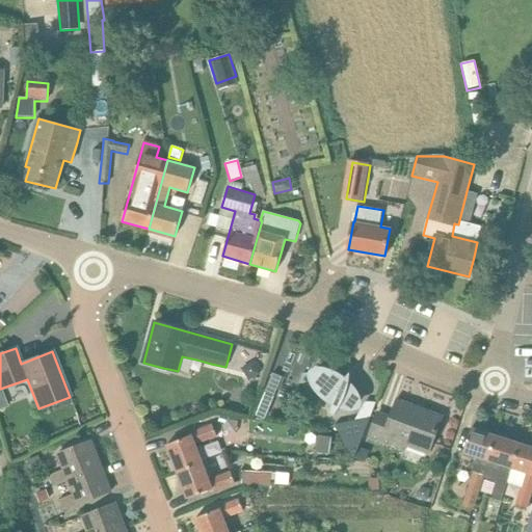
[(283,377),(275,395),(292,402),(299,384),(313,382),(314,384),(318,392),(322,397),(326,400),(330,403),(333,404),(341,406),(348,408),(352,408),(355,407),(356,406),(357,405),(357,404),(358,404),(358,403),(358,402),(358,401),(358,400),(358,399),(357,395),(355,392),(353,389),(350,384),(348,382),(345,379),(342,377),(338,375),(335,373),(330,372),(326,371),(322,370),(321,370),(320,370),(319,370),(318,370),(317,370),(317,371),(316,371),(315,372),(314,373),(304,374),(312,356),(292,348),(280,376),(283,377)]
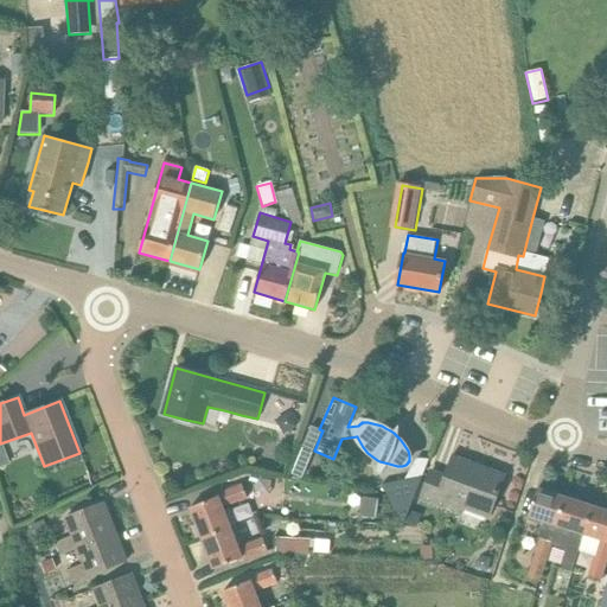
[(291,411),(275,421),(283,435),(299,427),(291,411)]
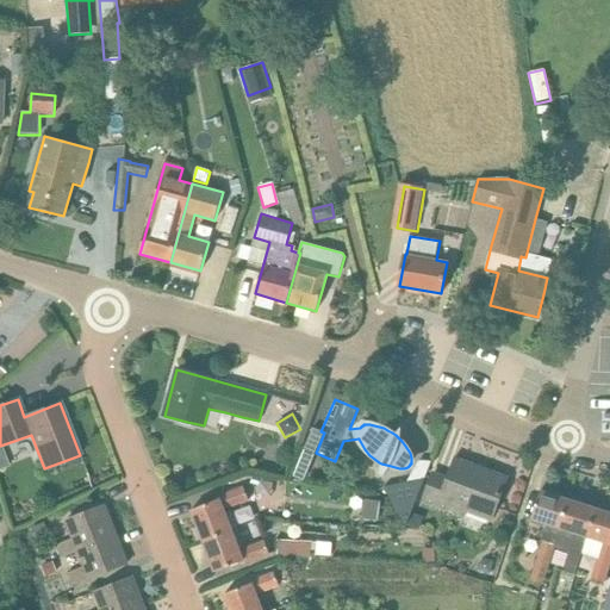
[(313,428),(293,477),(304,480),(316,453),(324,433),(321,431),(313,428)]
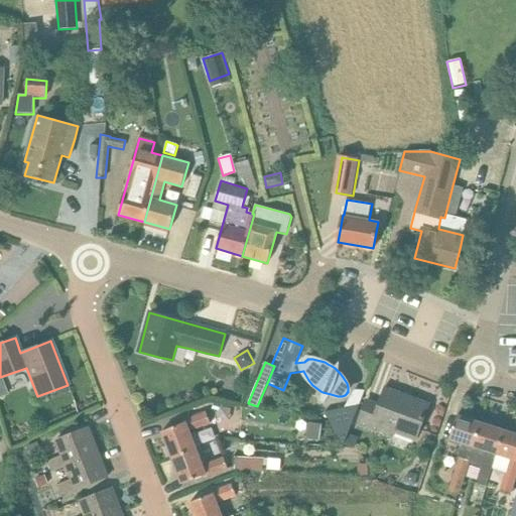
[(415,438),(421,423),(428,405),(385,389),(379,405),(366,400),(358,424),(390,436),(393,430),(415,438)]
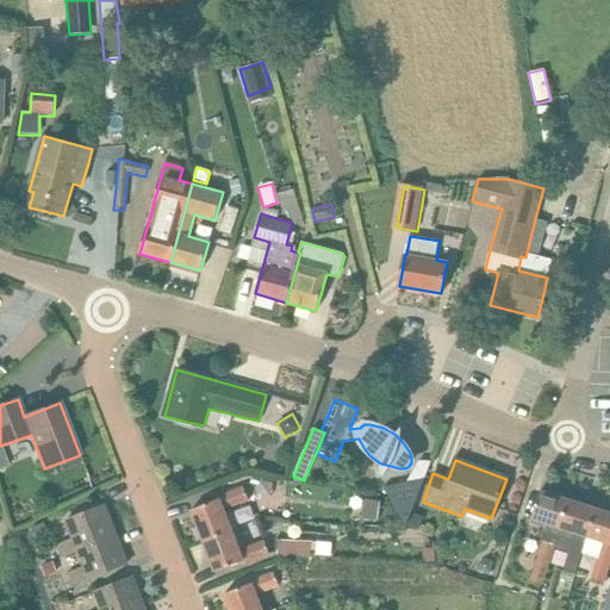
[(405,526),(423,480),(383,489),(405,526)]
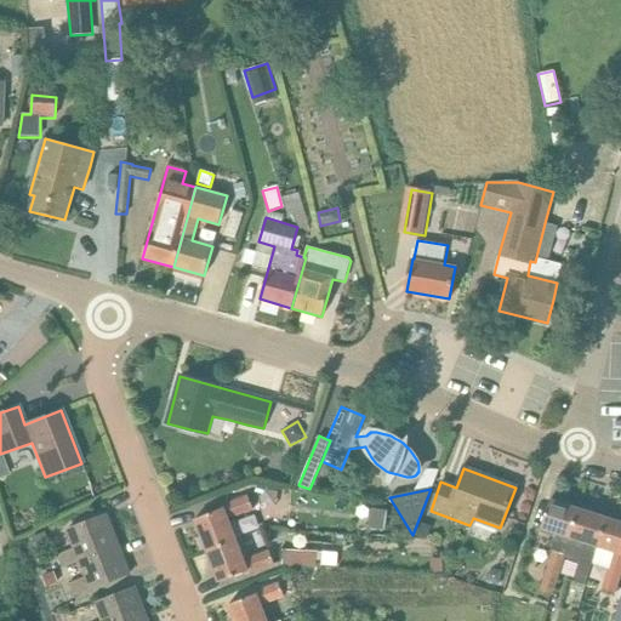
[(194,519),(206,551),(235,540),(227,519),(252,510),(246,496),(221,506),(222,510),(194,519)]
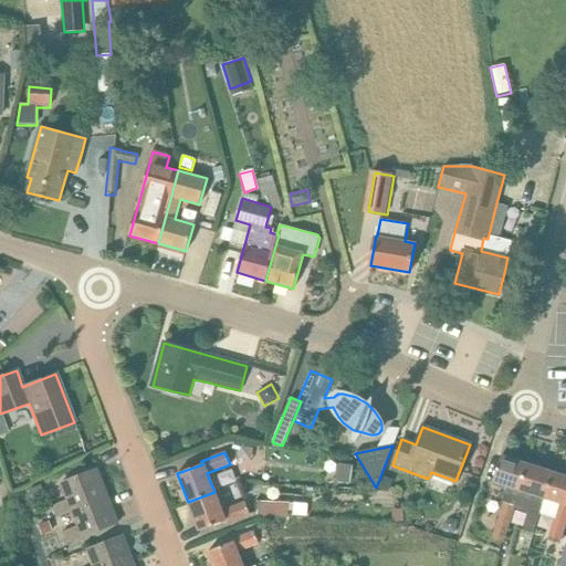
[(507,486),(496,522),(509,525),(520,490),(527,463),(501,456),(493,482),(507,486)]
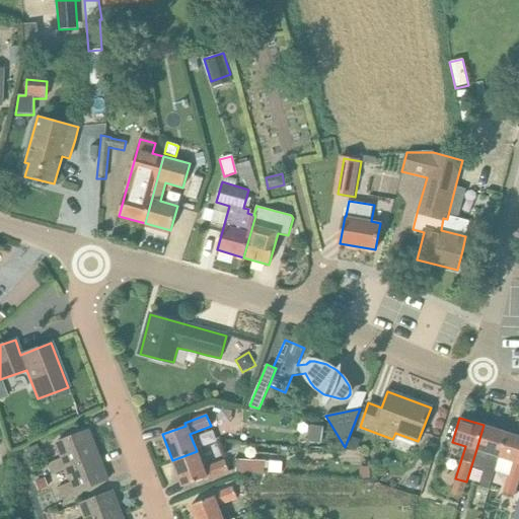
[(310,425),(307,441),(321,443),(323,427),(310,425)]
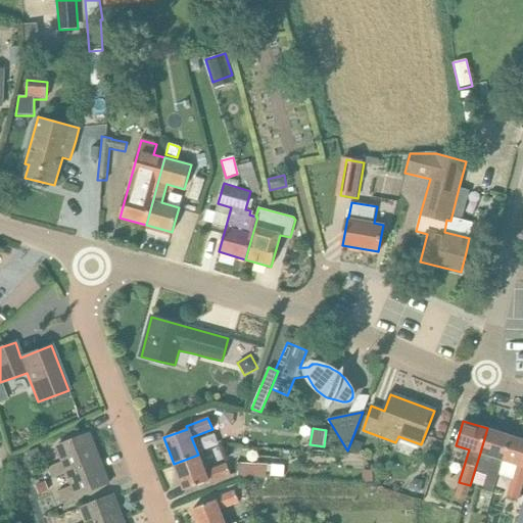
[(480,453),(503,460),(503,461),(510,436),(487,428),(480,453)]
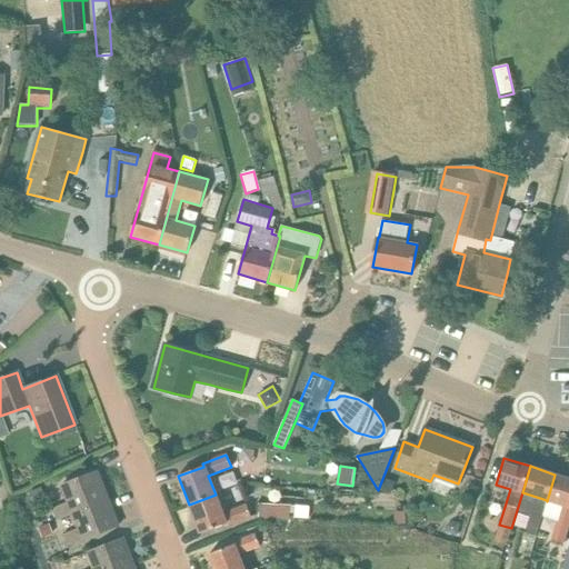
[(53,510),(57,520),(72,515),(72,513),(108,499),(98,472),(61,486),(68,503),(53,510)]
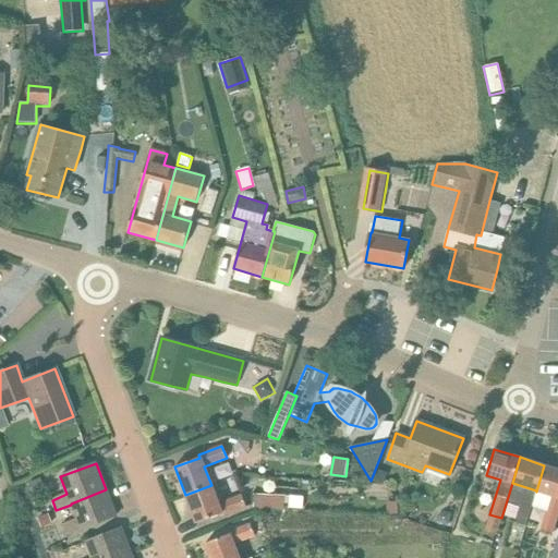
[(552,534),(557,512),(557,469),(544,465),(536,492),(532,506),(532,507),(545,511),(540,530),(552,534)]
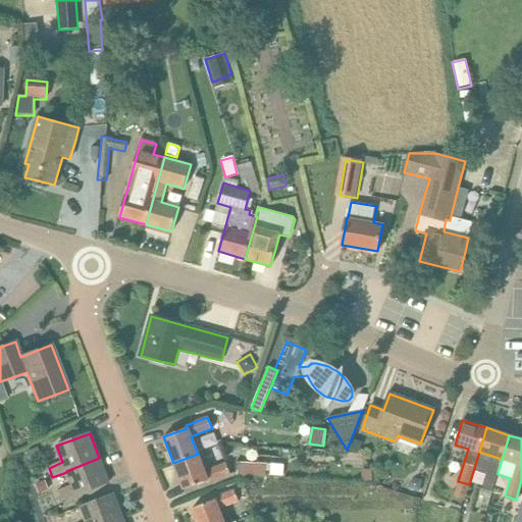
[(38,448),(27,452),(30,461),(41,457),(38,448)]
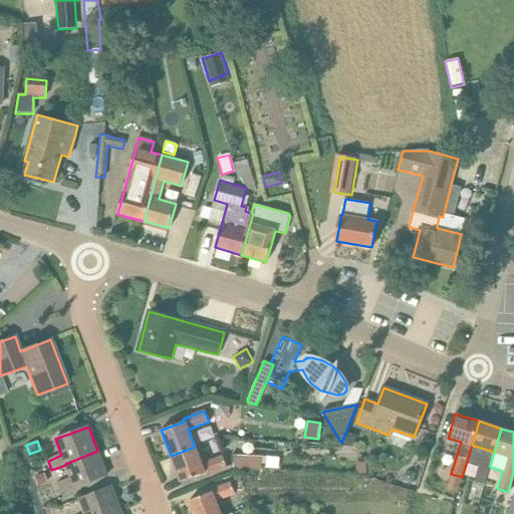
[(181,482),(204,473),(205,476),(226,468),(222,457),(202,465),(195,447),(171,456),(181,482)]
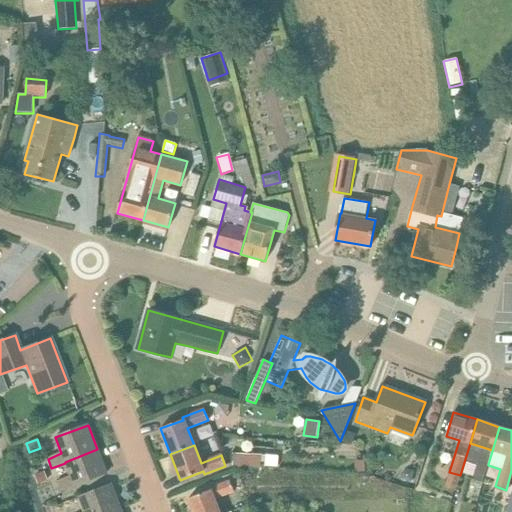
[(57,482),(61,491),(107,473),(97,449),(65,462),(65,463),(70,477),(57,482)]
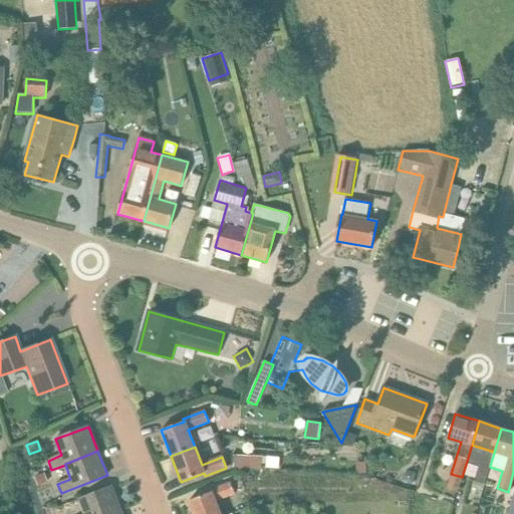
[(261,471),(262,457),(233,455),(232,469),(261,471)]
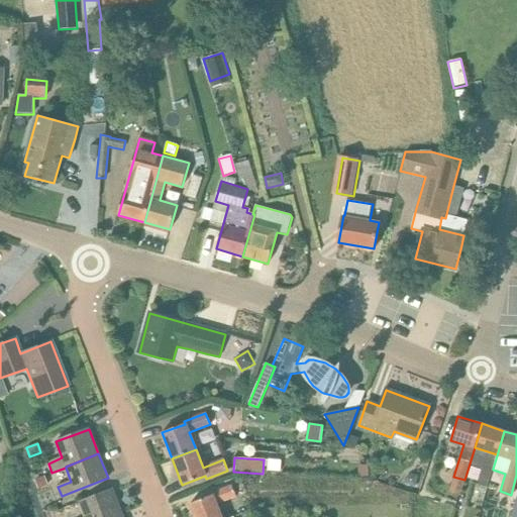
[(483,466),(477,486),(488,489),(493,470),(493,469),(483,466)]
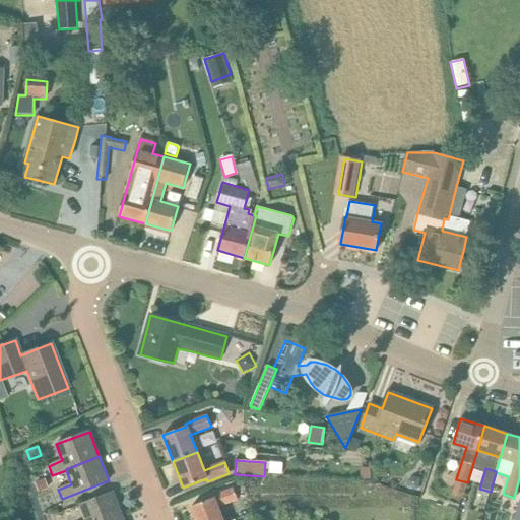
[(56,475),(46,479),(49,488),(60,484),(56,475)]
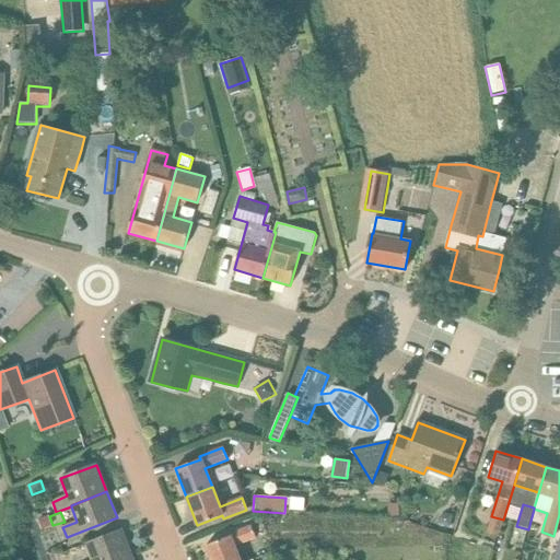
[(210,559),(240,559),(235,545),(256,537),(251,525),(230,534),(231,536),(206,546),(210,559)]
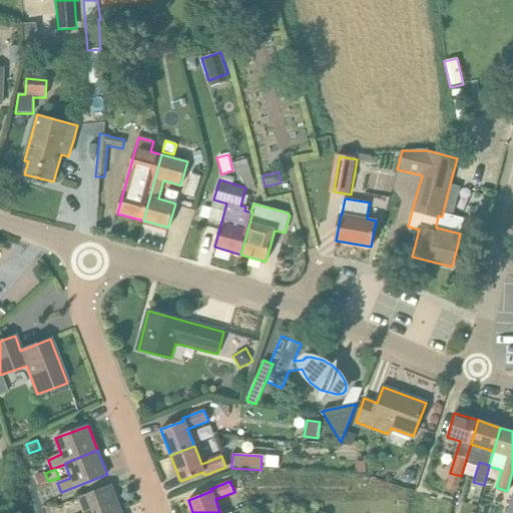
[(112,512),(121,510),(111,486),(79,499),(84,512),(112,512)]
